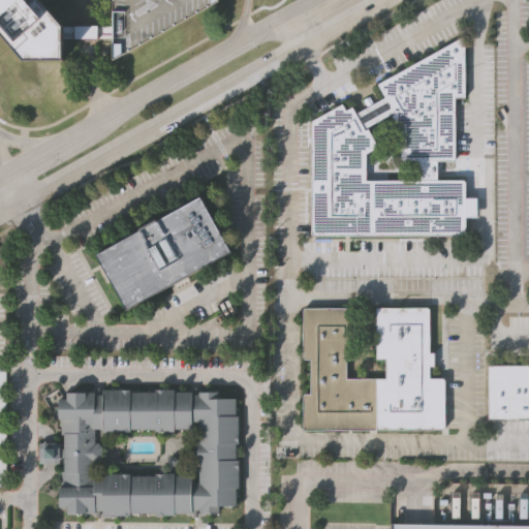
[(65,38),(64,57),(24,57),(0,29),(0,0),(43,0),(64,25),(65,38)]
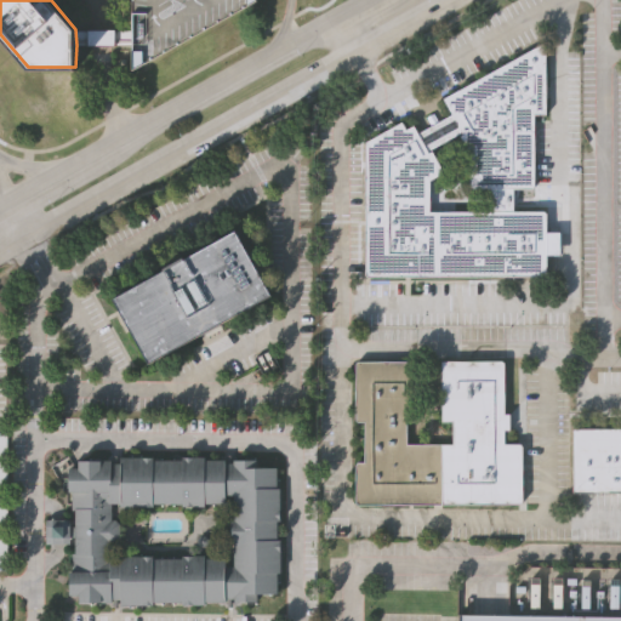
[(249,0),(135,68),(135,43),(134,28),(132,0),(249,0)]
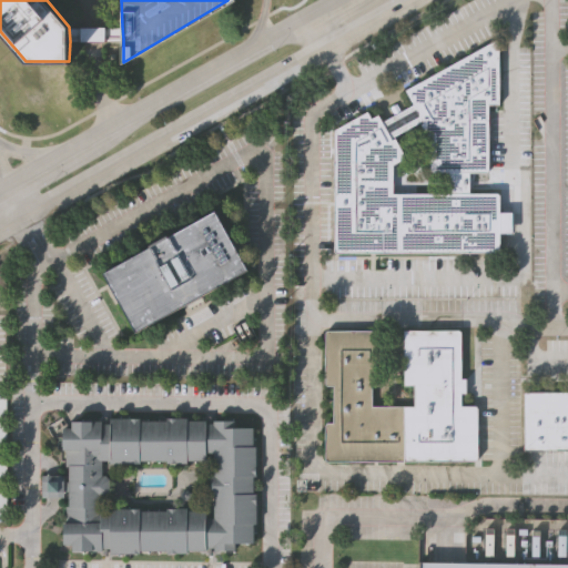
[(69,27),(95,26),(122,26),(123,39),(103,40),(95,40),(70,41),(69,27)]
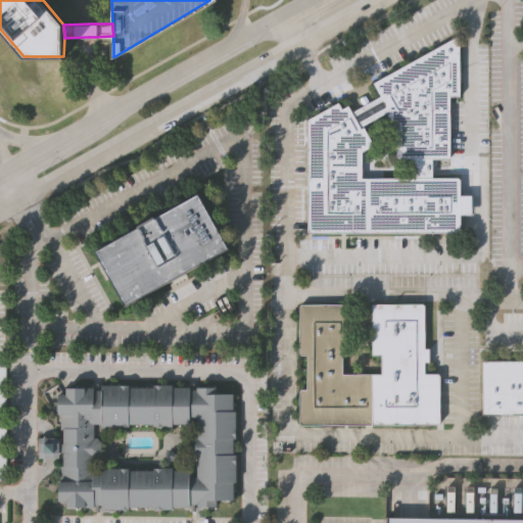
[(430,178),(454,177),(455,177),(457,178),(457,180),(457,183),(458,231),(308,232),(306,232),(305,231),(305,229),(304,180),(305,120),(336,102),(339,108),(345,104),(349,111),(379,96),(371,82),(455,36),(456,37),(457,38),(458,39),(458,96),(447,96),(447,156),(446,157),(445,158),(430,157),(430,178)]
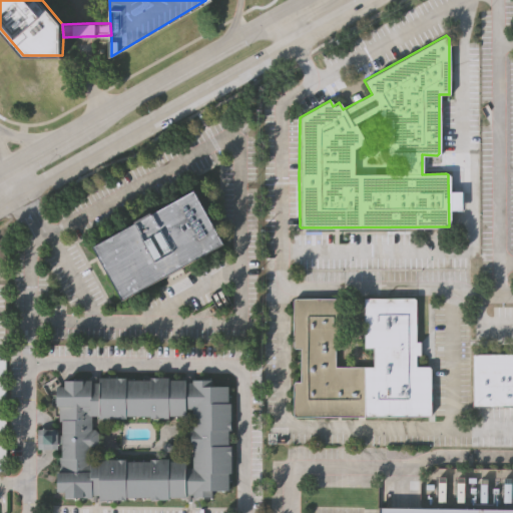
[(194,190),(223,244),(123,301),(93,247),(134,224),(132,221),(149,212),(151,214),(194,190)]
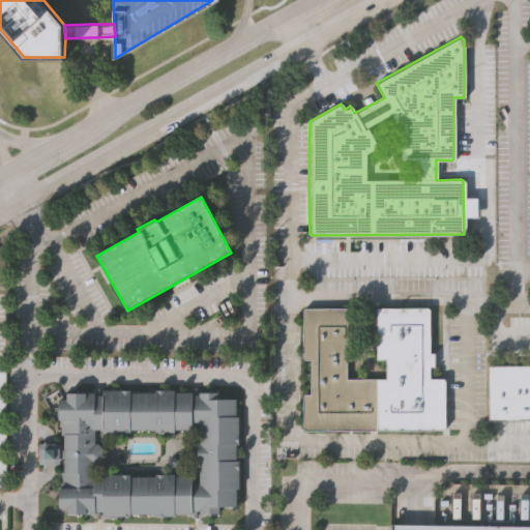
[(303,432),(303,394),(311,394),(311,360),(303,360),(303,307),(354,307),(354,359),(348,359),(348,379),(386,379),(386,360),(377,360),(377,307),(431,306),(431,354),(436,354),(436,366),(431,366),(431,380),(446,379),(446,431),(303,432)]
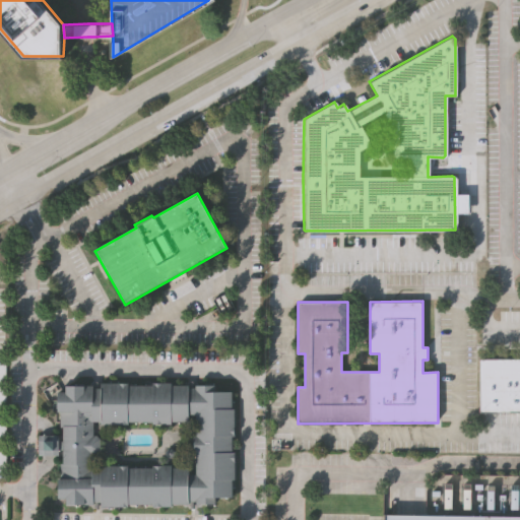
[(519,411),(479,412),(479,360),(519,360),(519,411)]
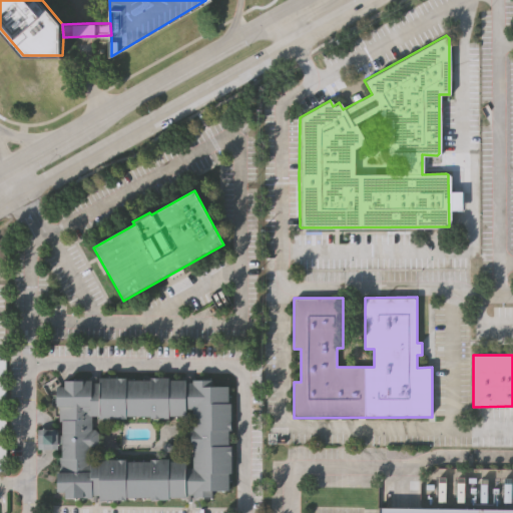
[(169,378),(169,380),(186,379),(186,382),(192,382),(192,381),(215,380),(215,386),(228,386),(228,403),(232,403),(232,432),(228,432),(228,447),(232,447),(233,474),(228,474),(228,491),(212,491),(212,497),(193,497),(193,495),(185,495),(185,498),(168,498),(168,501),(150,501),(149,498),(126,499),(126,500),(99,501),(99,495),(93,495),(93,498),(64,498),(64,493),(57,494),(56,471),(59,471),(59,458),(63,458),(62,445),(59,445),(59,450),(37,450),(37,429),(58,429),(58,435),(62,435),(62,422),(59,422),(58,407),(57,407),(57,387),(65,387),(65,381),(91,380),(91,383),(100,383),(100,379),(127,378),(127,381),(150,381),(150,378),(169,378)]
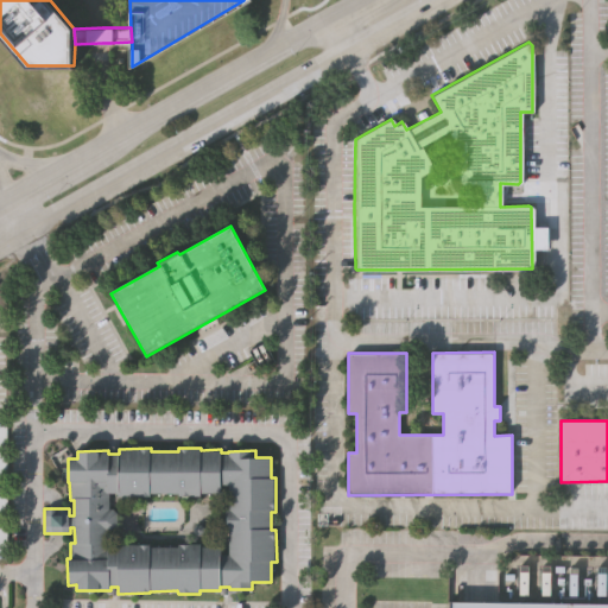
[(517,553),(607,555),(607,601),(499,600),(499,571),(507,559),(517,553)]
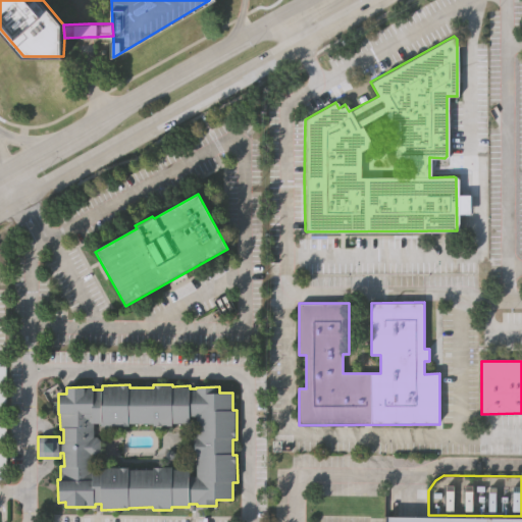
All buildings are outlined.
